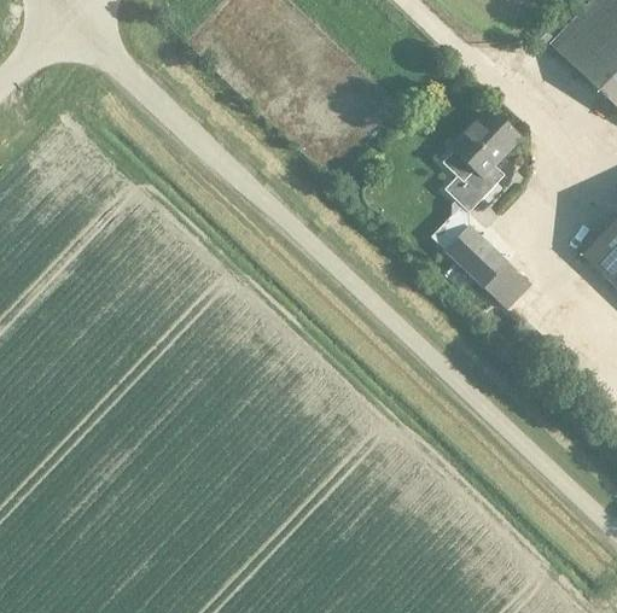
[(591,0),(551,42),(616,105),(616,0),(591,0)]
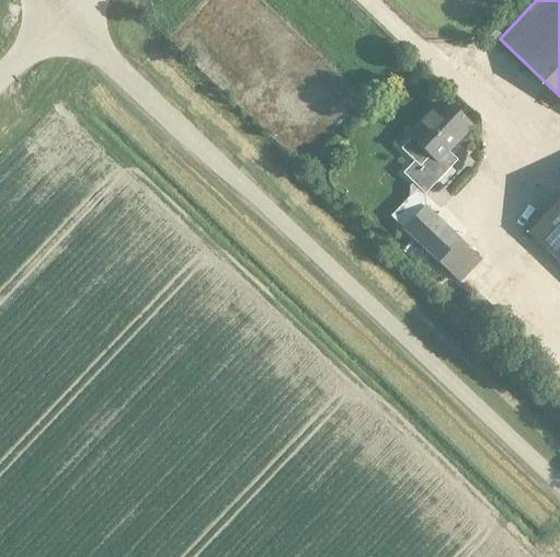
[(403,170),(425,191),(458,157),(448,148),(473,122),(446,95),(410,134),(430,154),(421,162),(415,157),(403,170)]
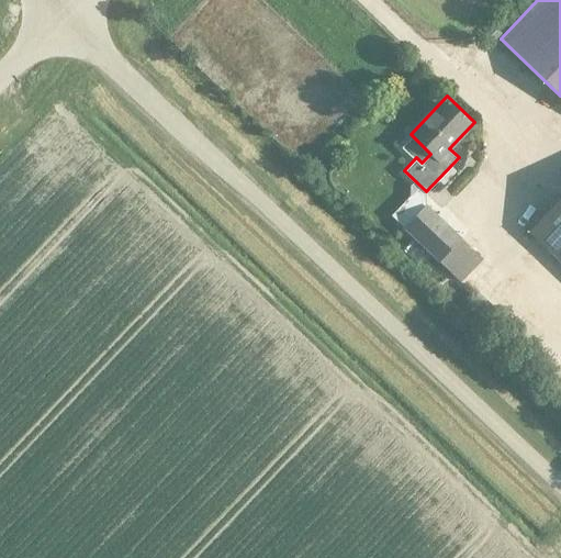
[(560,198),(531,231),(560,258),(560,198)]
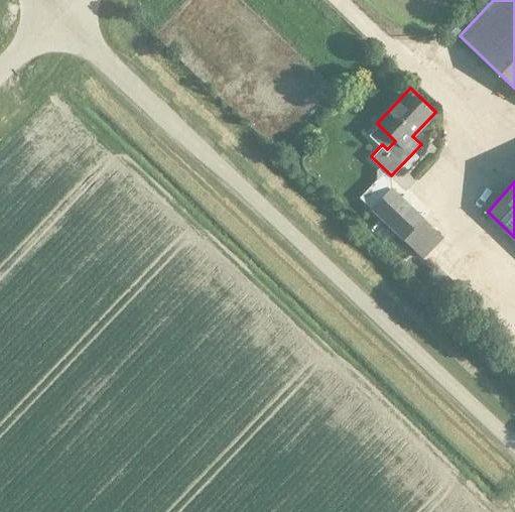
[(372,208),(403,237),(422,217),(391,187),(372,208)]
